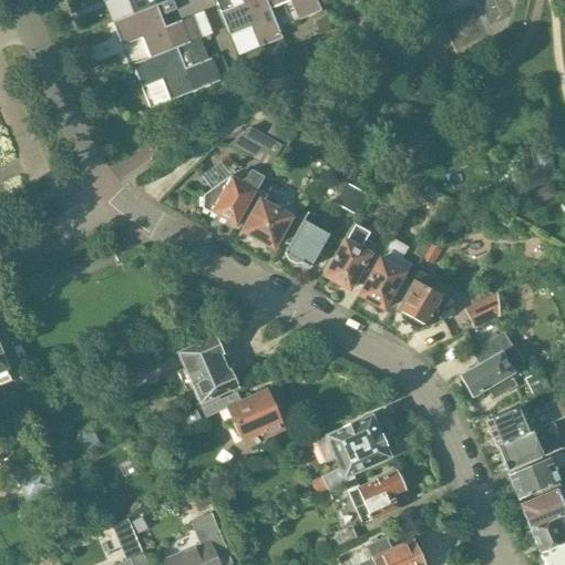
[(104,0),(130,0),(135,12),(166,0),(104,0)]
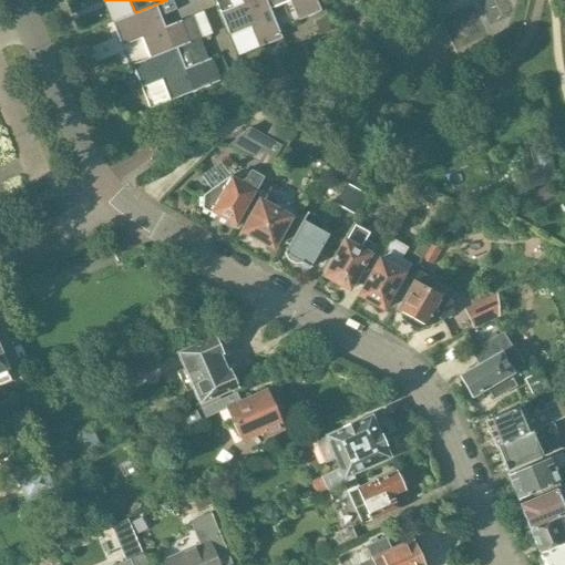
[(122,43),(144,34),(152,55),(153,55),(177,45),(178,47),(203,37),(194,13),(166,26),(162,14),(177,8),(174,0),(166,0),(135,12),(113,21),(122,43)]
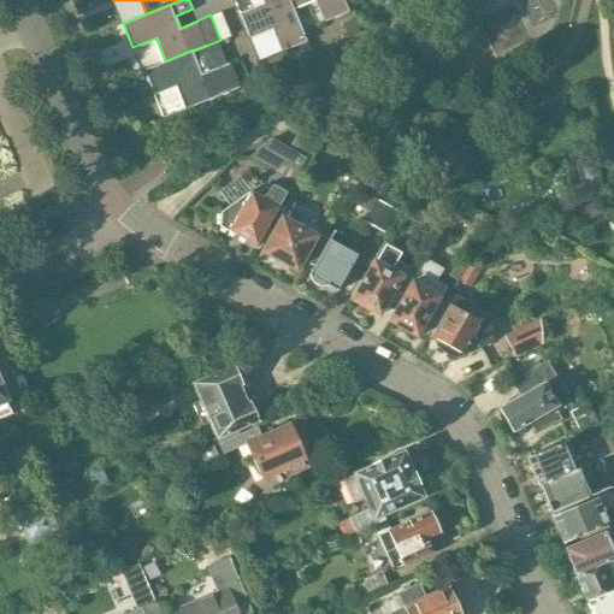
[(284,49),(308,40),(294,5),(291,0),(263,0),(264,1),(254,6),(252,0),(236,0),(241,11),(240,11),(249,35),(273,25),(284,49)]
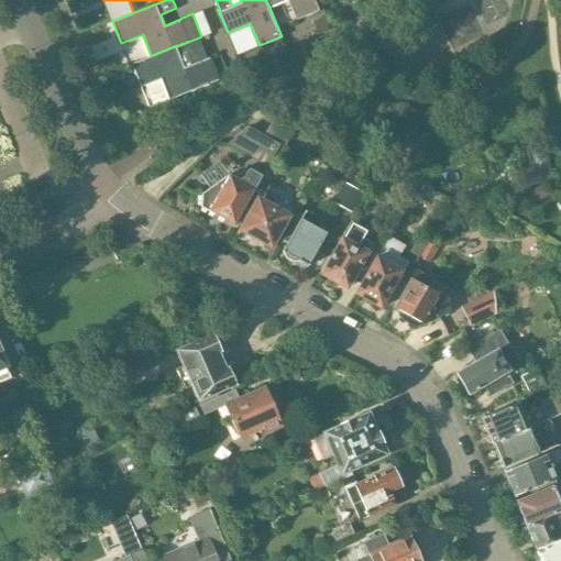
[(266,0),(268,4),(279,0),(290,0),(298,18),(320,9),(316,0),(266,0)]
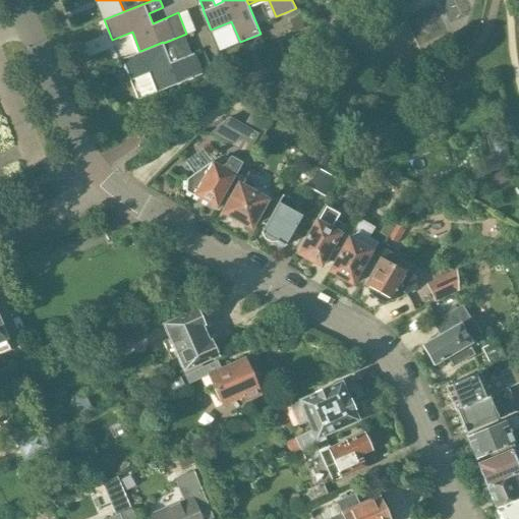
[(163,42),(140,51),(139,51),(122,58),(130,78),(151,70),(159,91),(203,73),(194,52),(171,61),(164,43),(163,42)]
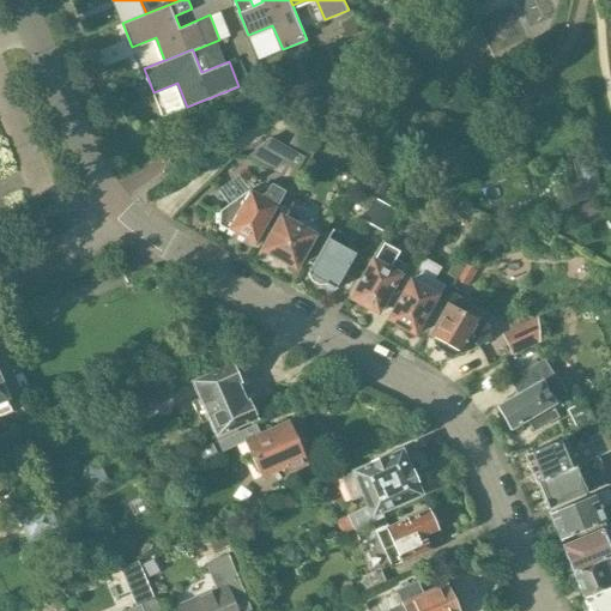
[(271,137),(248,156),(292,181),(307,157),(310,159),(326,134),(304,121),(289,146),(271,137)]
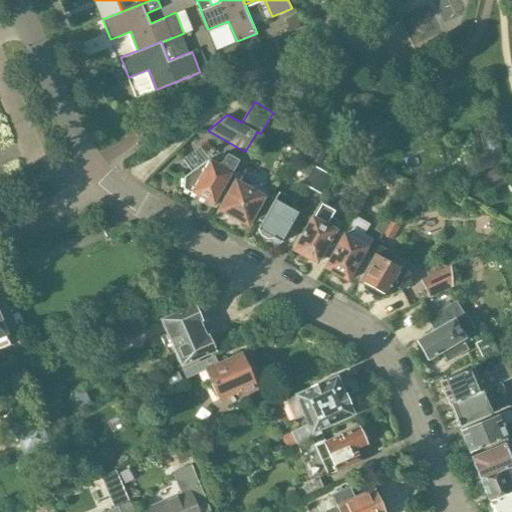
[(320,165),(336,134),(323,126),(307,159),(320,165)]
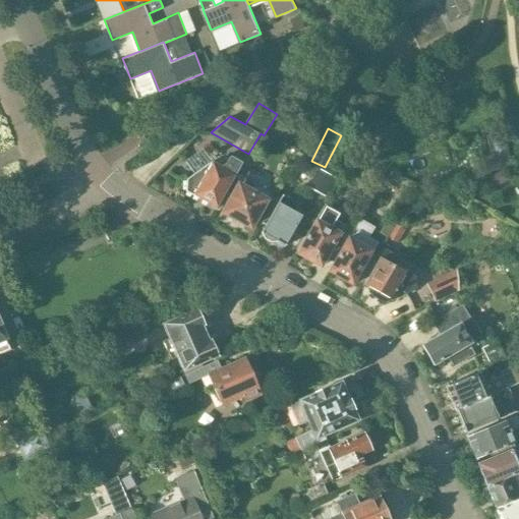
[(189,178),(187,189),(218,207),(232,181),(243,162),(231,156),(228,161),(221,166),(212,161),(205,167),(199,174),(196,173),(189,178)]
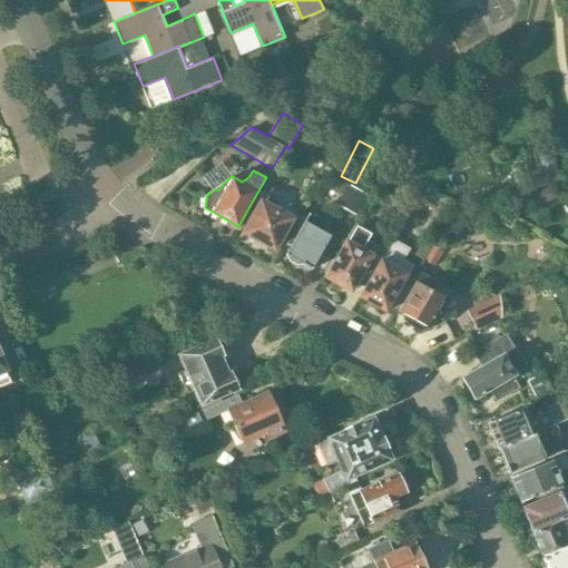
[(276,246),(296,211),(270,195),(273,189),(263,184),(254,198),(262,203),(246,229),(248,231),(246,235),(256,242),(260,236),(276,246)]
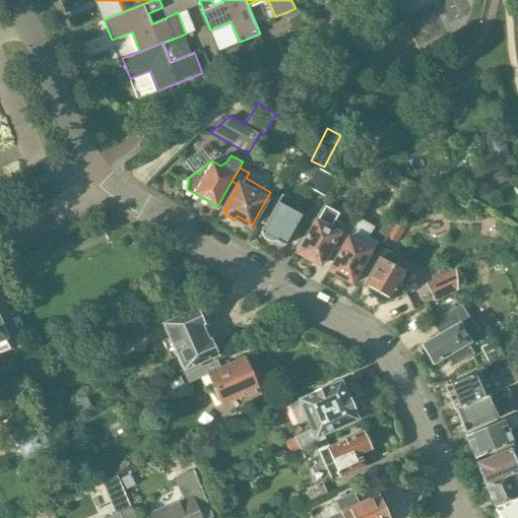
[(283,193),(262,230),(265,232),(266,236),(270,239),(274,238),(285,244),(303,214),(294,209),(298,201),(283,193)]
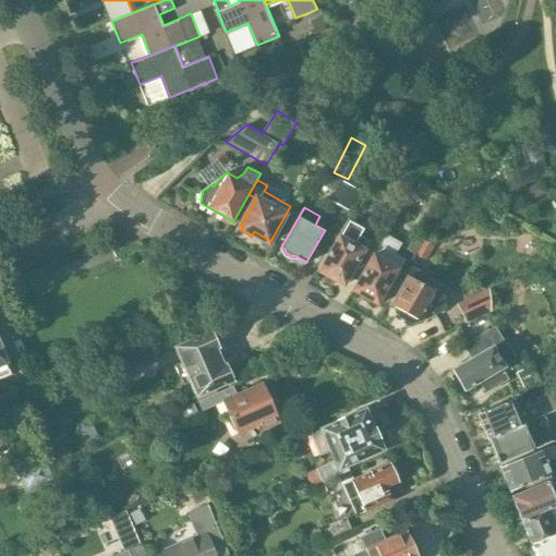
[(345,283),(364,250),(355,244),(359,237),(342,228),(319,269),(345,283)]
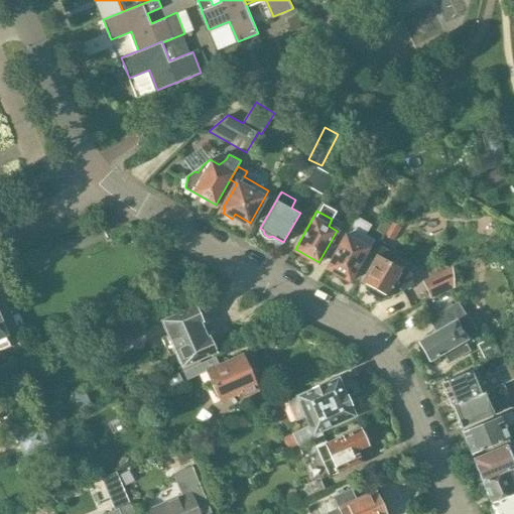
[(394,221),(385,236),(395,241),(403,226),(394,221)]
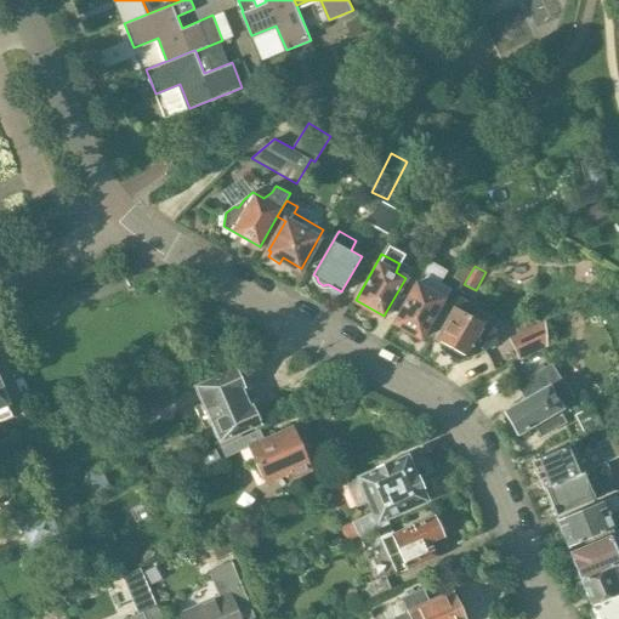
[(395,321),(421,335),(448,289),(436,283),(431,293),(415,284),(395,321)]
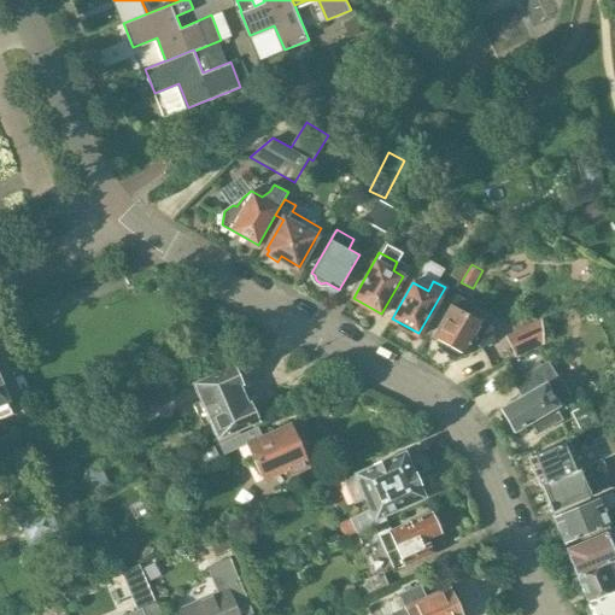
[(451,305),(434,335),(440,339),(443,349),(457,356),(466,352),(473,339),(482,344),(493,339),(490,327),(451,305)]
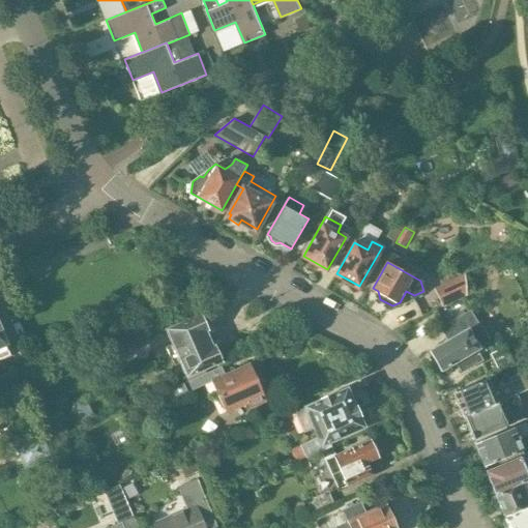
[(444,308),(467,296),(466,272),(435,288),(444,308)]
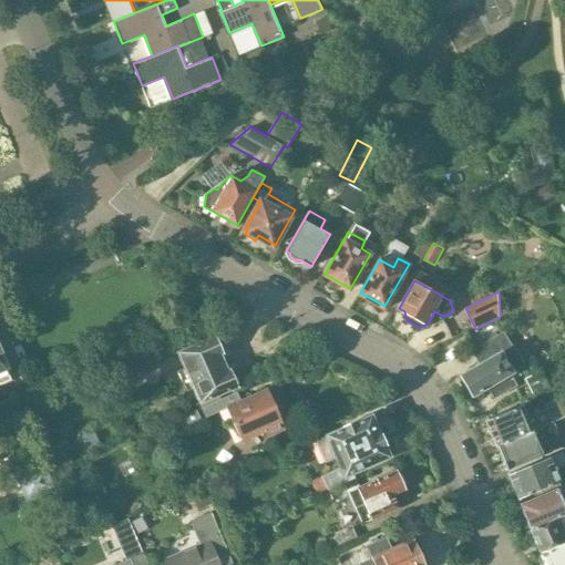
[(177,371),(182,380),(225,360),(214,336),(178,352),(185,367),(177,371)]
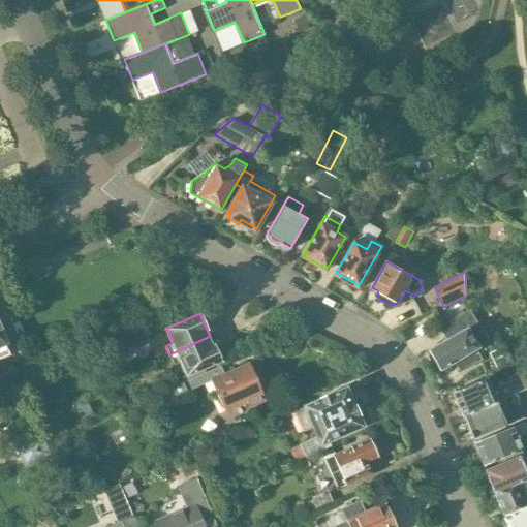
[(489,340),(476,320),(429,349),(441,368),(489,340)]
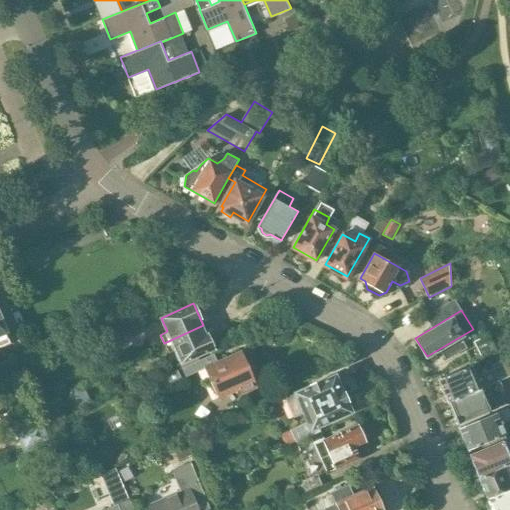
[(0,347),(9,343),(5,334),(7,334),(0,316),(0,347)]
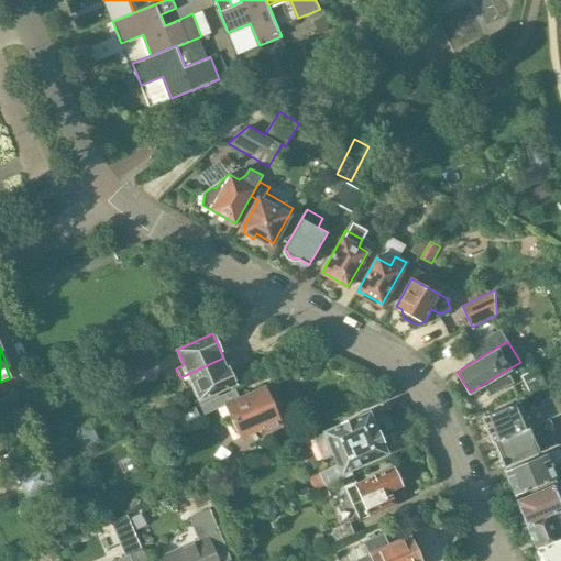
[(140,365),(144,375),(162,367),(156,358),(140,365)]
